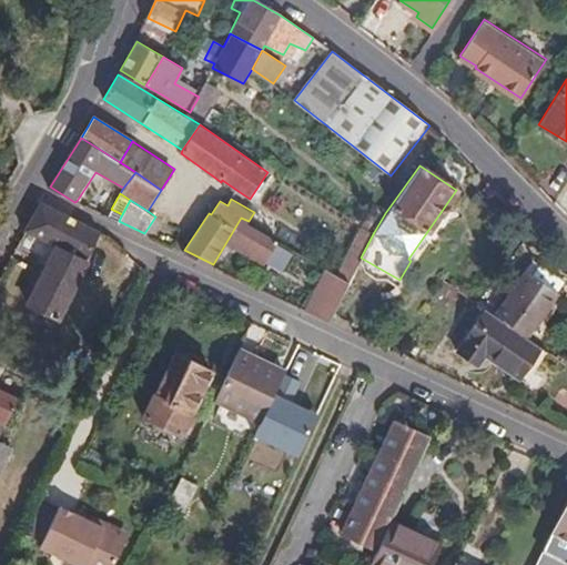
[(59,316),(101,231),(42,202),(27,230),(58,246),(29,303),(59,318),(59,316)]
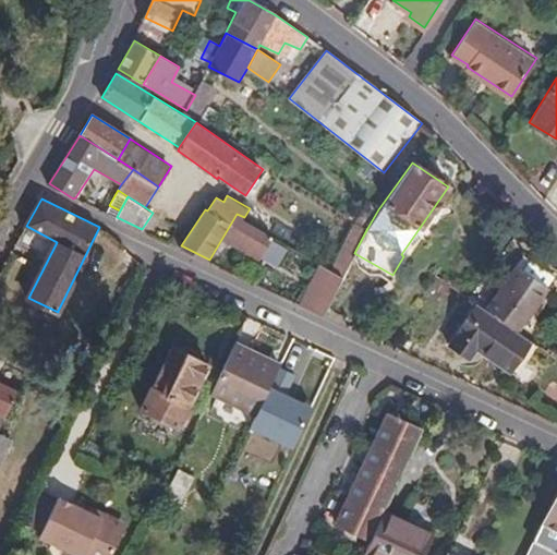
[(367,228),(378,209),(366,202),(355,220),(367,228)]
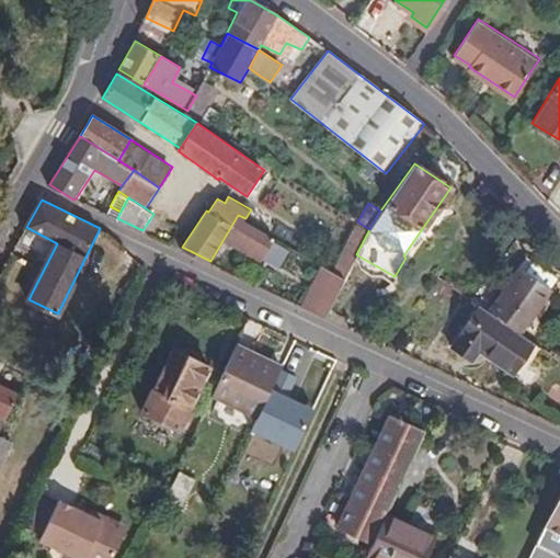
[(356,254),(369,229),(357,221),(343,249),(355,255),(356,254)]
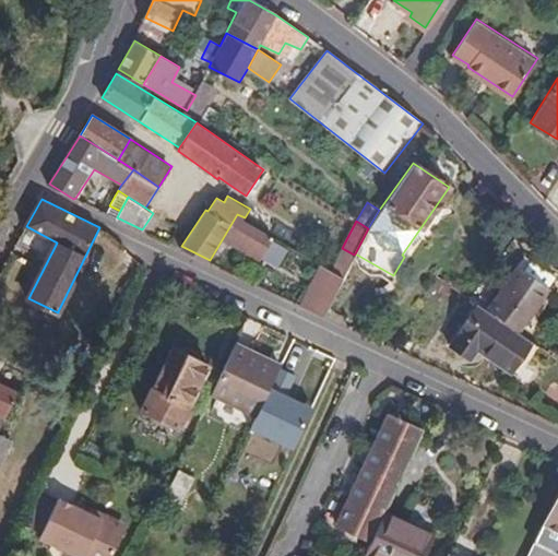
[(344,275),(354,255),(342,248),(332,268),(333,269),(344,275)]
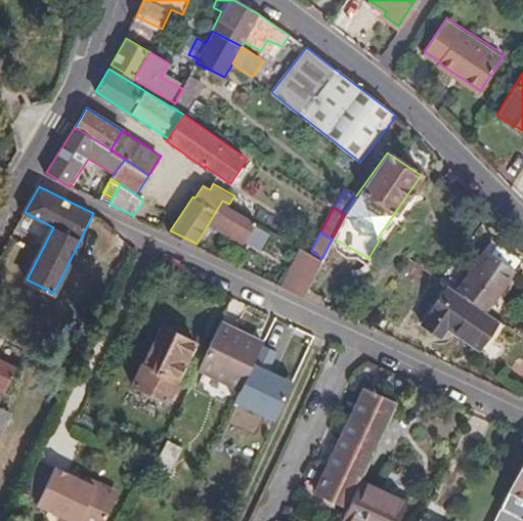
[(486,309),(514,269),(513,268),(518,258),(497,244),(490,253),(487,250),(459,290),(486,309)]
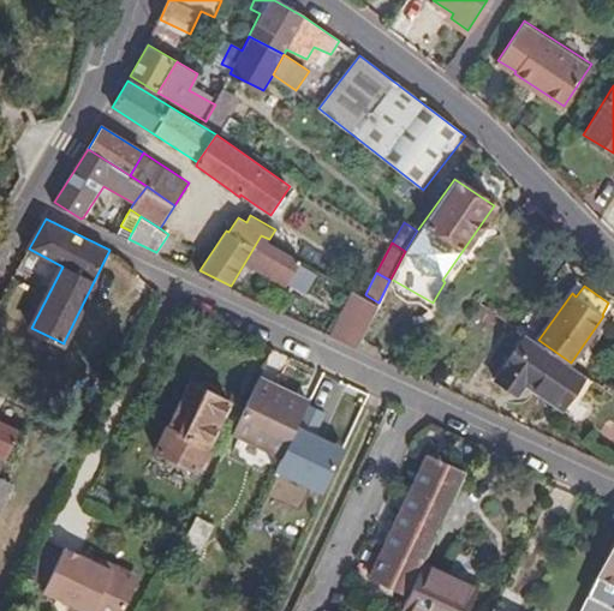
[(358,346),(379,303),(367,295),(355,319),(345,340),(358,346)]
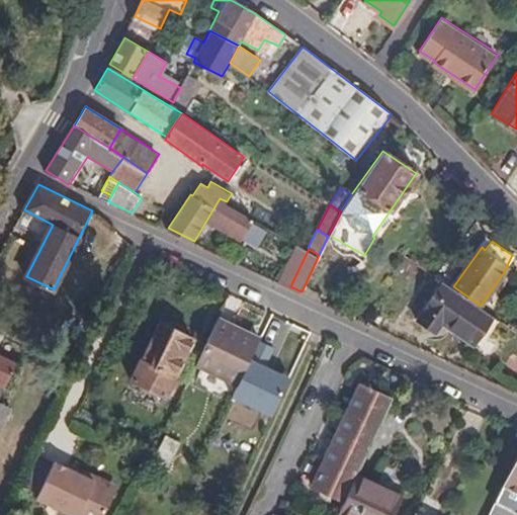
[(290,286),(298,269),(287,263),(279,280),(290,286)]
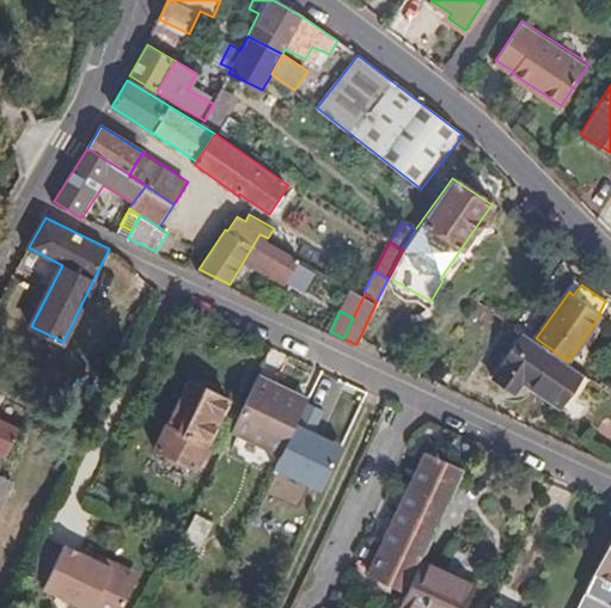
[(585,378),(521,332),(492,374),(514,391),(523,378),(564,406),(585,378)]
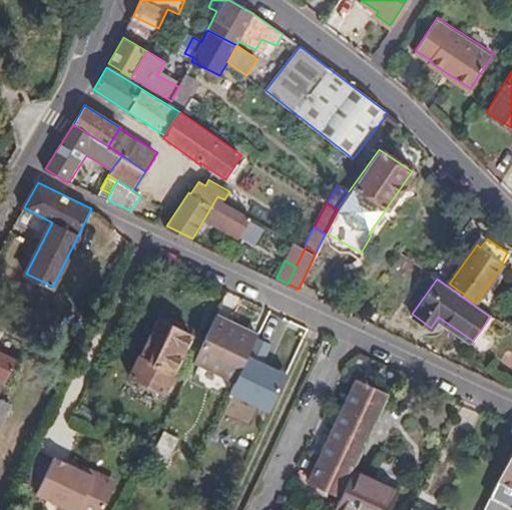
[(236,378),(258,333),(213,312),(192,357),(191,358),(236,378)]
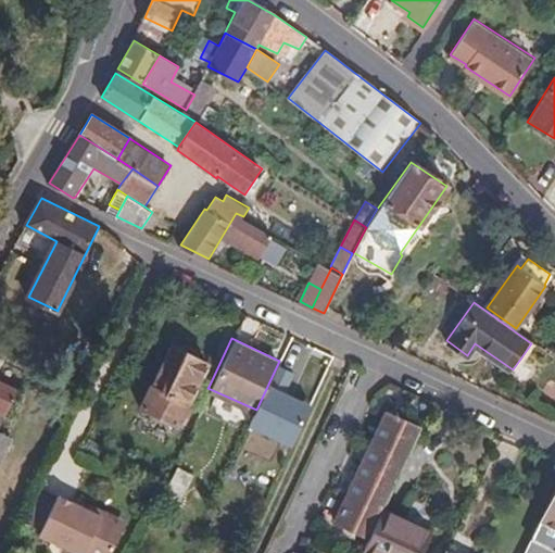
[(179,425),(207,363),(172,346),(153,386),(150,385),(140,405),(179,425)]
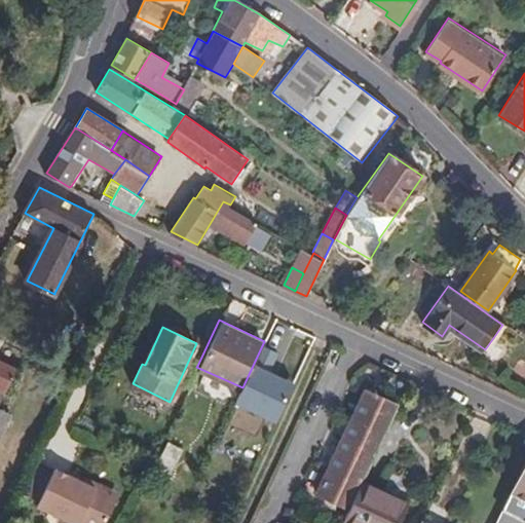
[(265,343),(257,362),(271,369),(279,350),(265,343)]
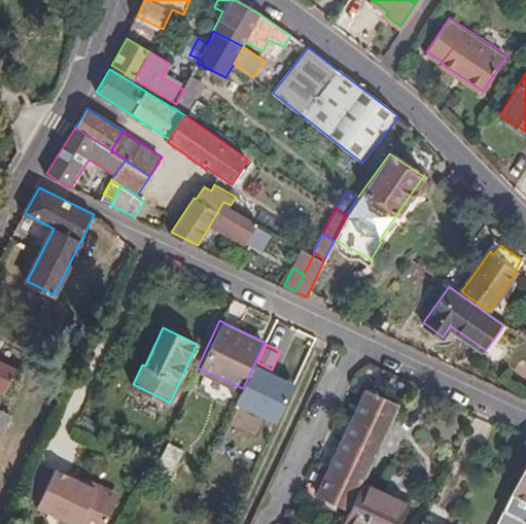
[(0,405),(18,370),(0,360),(0,405)]
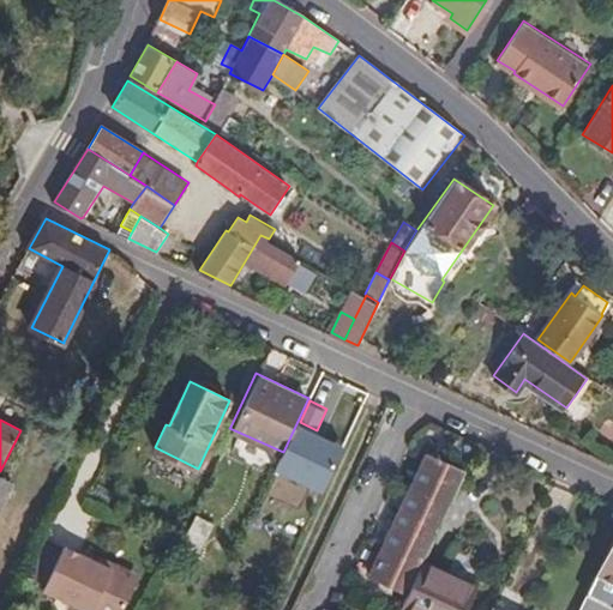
[(300,422),(277,467),(324,489),(346,445),(317,430),(300,422)]
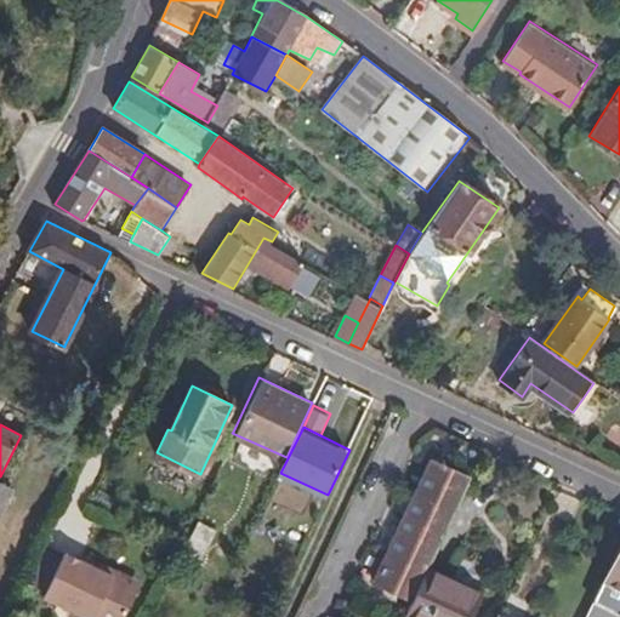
[(427,569),(468,480),(430,462),(374,582),(413,601),(427,569)]
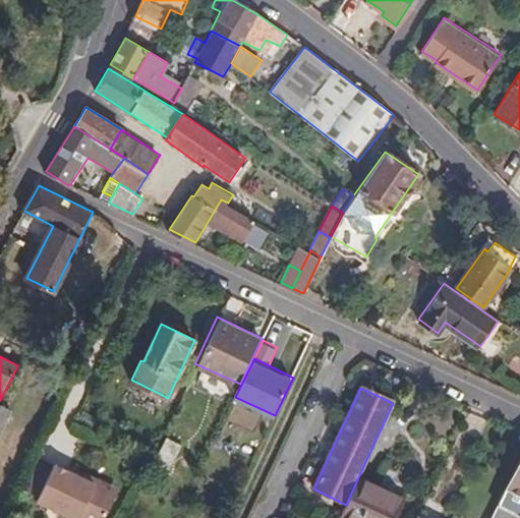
[(0,436),(13,409),(0,402),(0,436)]
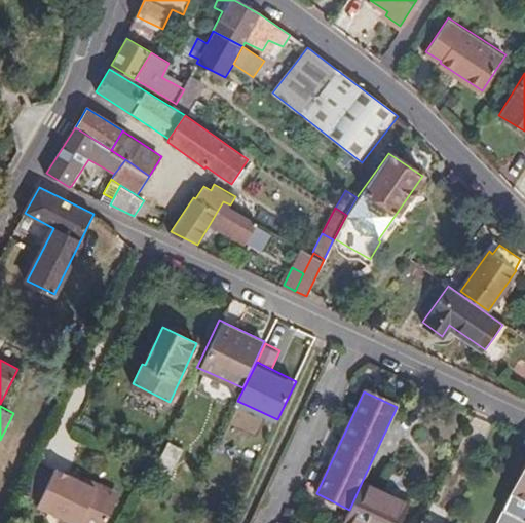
[(176,467),(183,451),(166,443),(158,458),(176,467)]
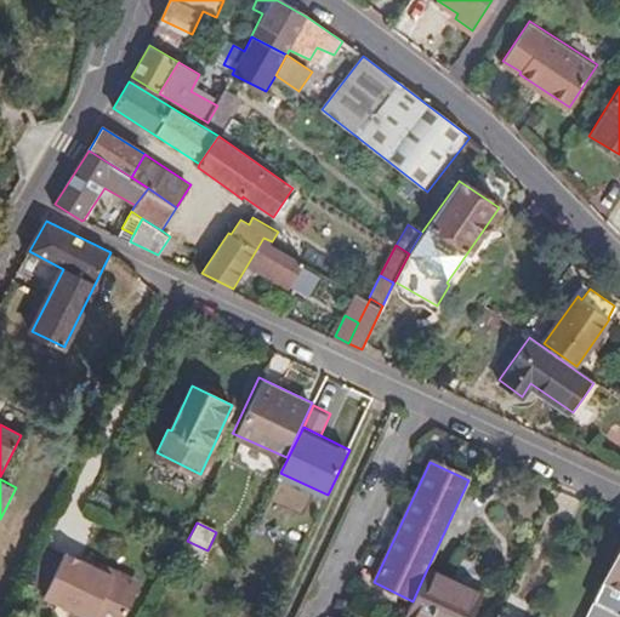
[(619,548),(585,616),(619,616),(619,548)]
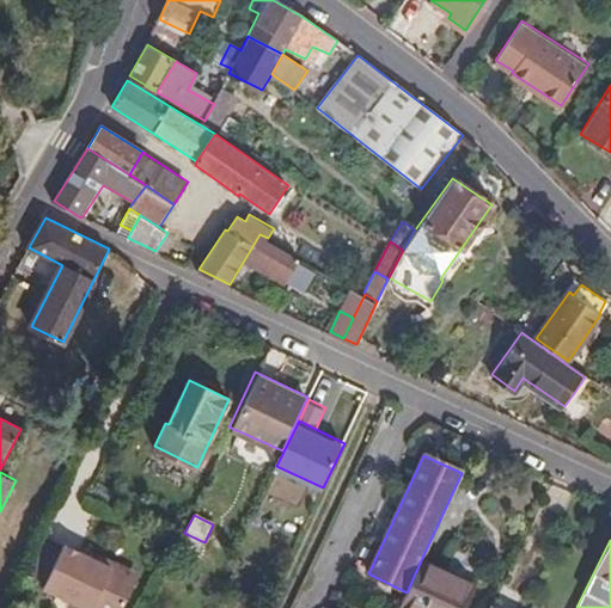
[(96,558),(65,542),(43,584),(91,607),(118,607),(134,576),(132,567),(115,560),(111,566),(96,558)]
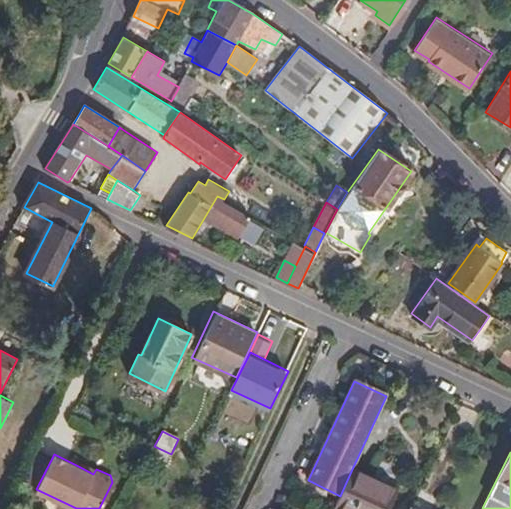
[(96,469),(83,462),(80,467),(93,474),(96,469)]
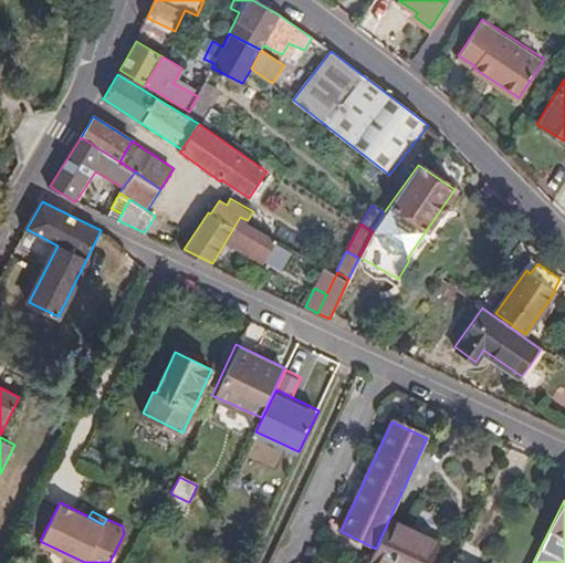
[(430,562),(440,542),(389,519),(376,549),(369,562),(370,562),(430,562)]
